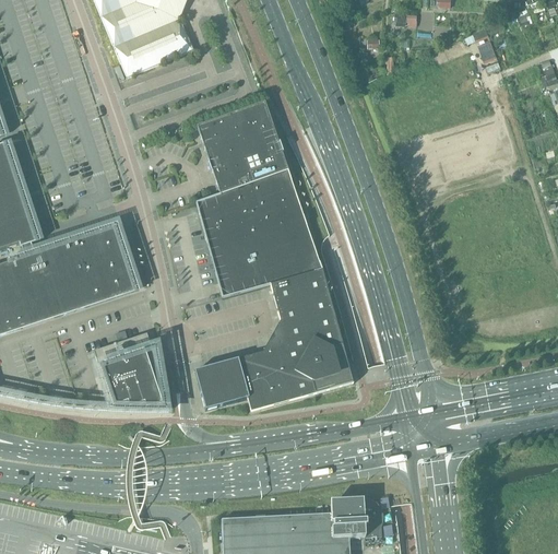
[(95,0),(128,74),(192,47),(197,58),(198,58),(177,9),(180,0),(95,0)]
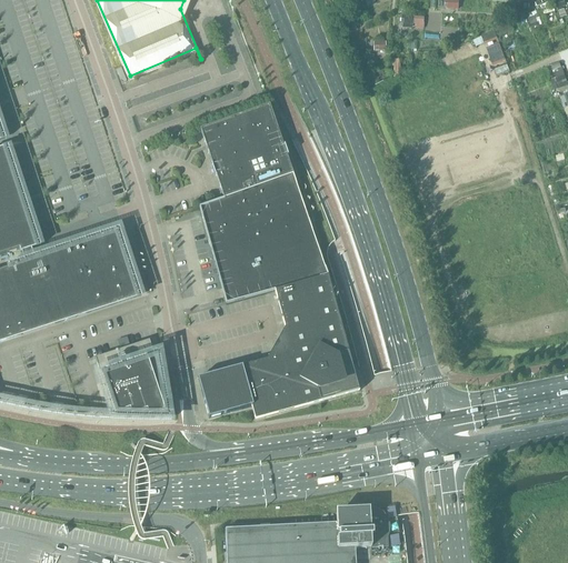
[(404,21),(426,22),(426,11),(404,10),(404,21)]
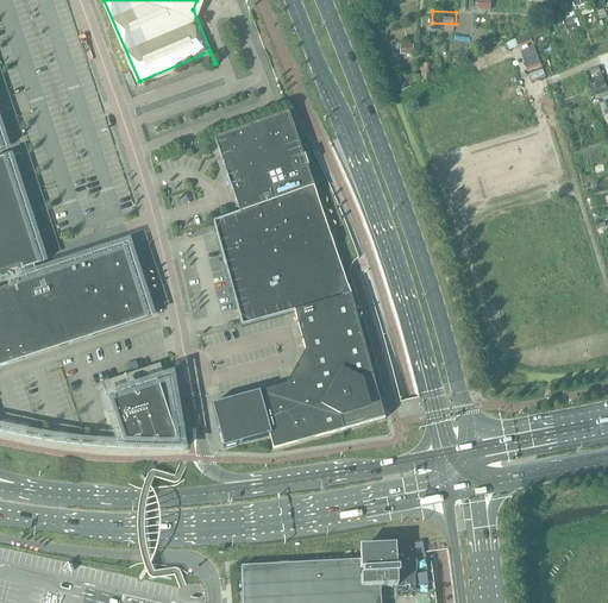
[(533,75),(547,70),(534,27),(509,35),(513,45),(524,42),(533,75)]
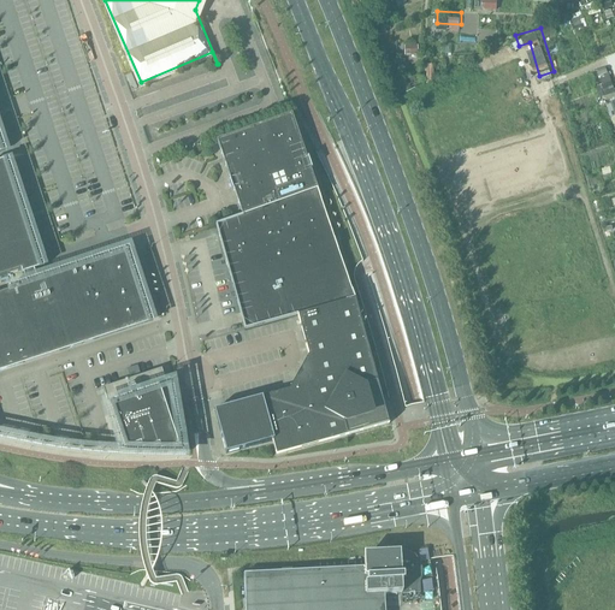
[(420,49),(420,39),(406,39),(406,48),(420,49)]
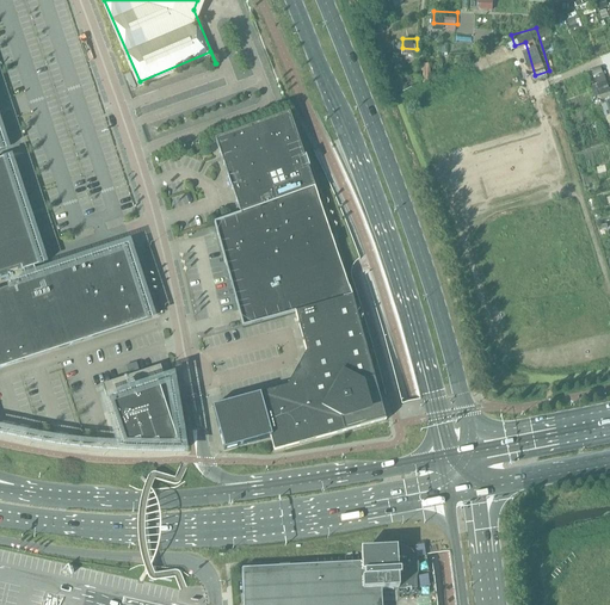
[(603,91),(609,88),(609,76),(603,61),(592,65),(603,91)]
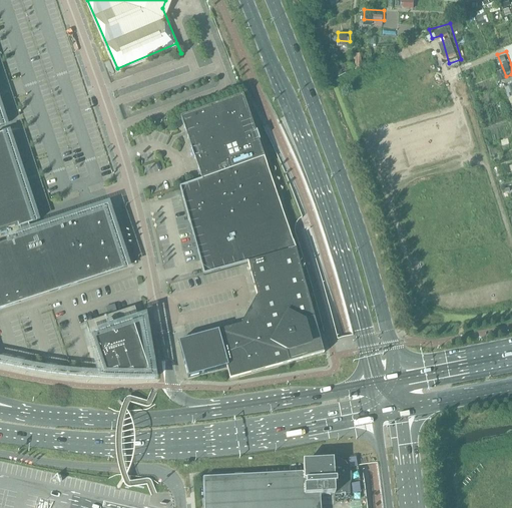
[(181,112),(202,175),(265,153),(242,90),(181,112)]
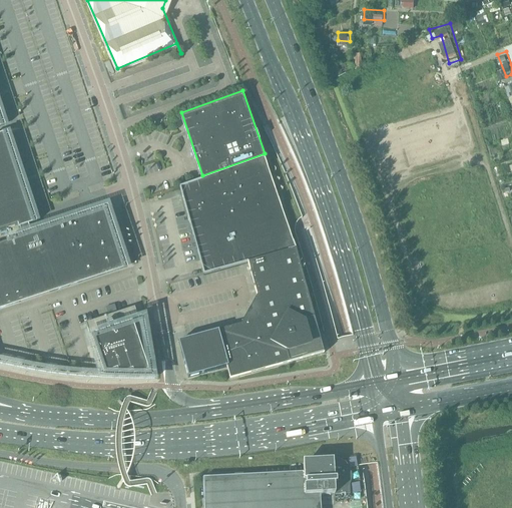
[(33,215),(5,132),(0,134),(0,225),(18,220),(33,215)]
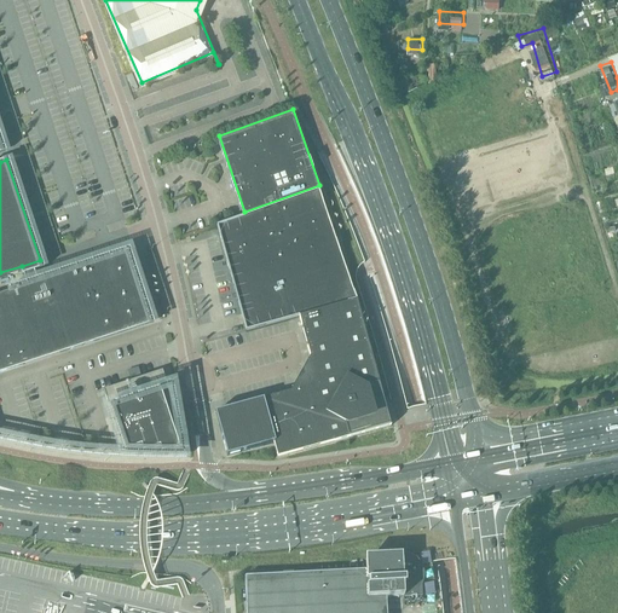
[(323,196),(319,185),(244,214),(218,221),(247,327),(300,312),(357,296),(356,293),(352,278),(344,246),(340,246),(336,235),(339,232),(331,214),(323,196)]
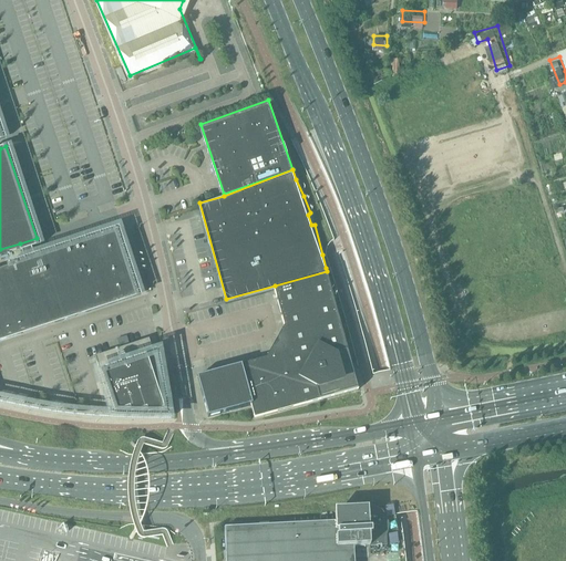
[(44,269),(60,314),(136,289),(122,243),(121,243),(116,228),(101,234),(101,232),(55,248),(40,253),(45,269),(44,269)]
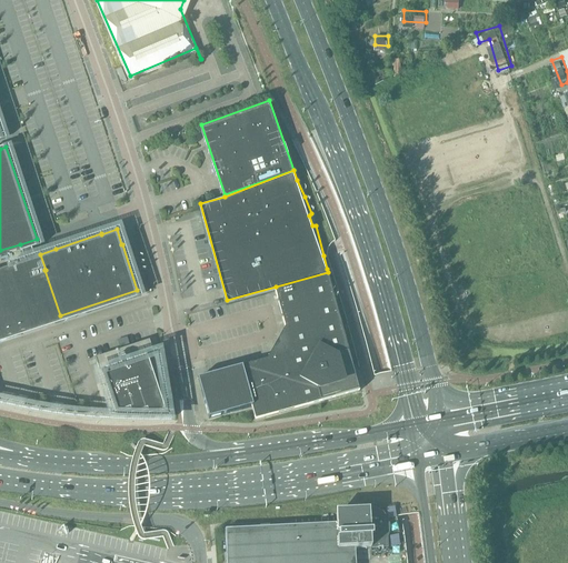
[(0,335),(46,320),(31,274),(30,274),(26,259),(0,267),(0,335)]
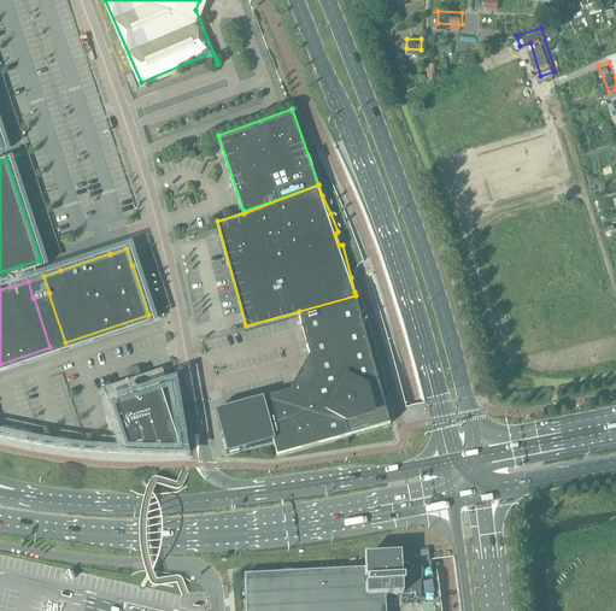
[(356,295),(299,311),(310,351),(289,386),(215,406),(227,450),(274,436),(277,451),(391,419),(356,295)]
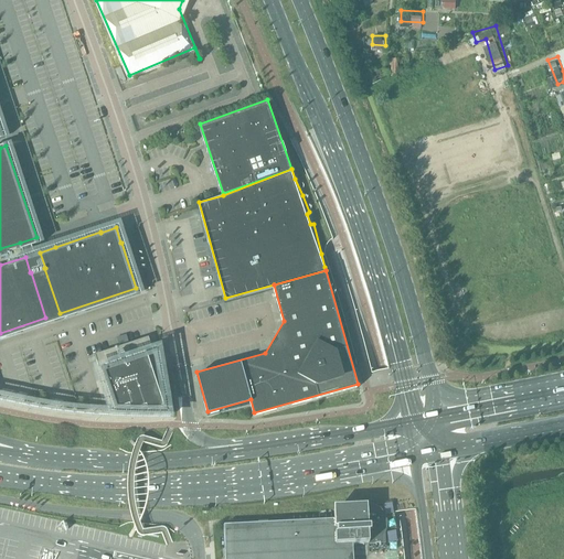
[(95,351),(104,376),(114,408),(129,404),(130,409),(146,405),(148,410),(165,405),(151,367),(159,364),(153,348),(149,333),(95,351)]
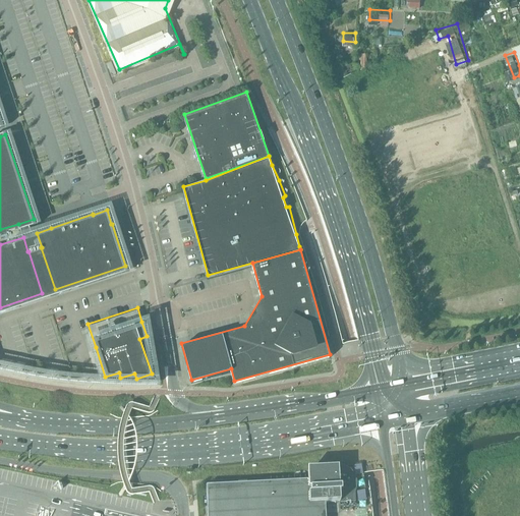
[(328,464),(325,467),(324,469),(322,472),(321,475),(321,478),(320,478),(320,479),(327,478),(327,482),(310,483),(309,475),(207,481),(208,515),(326,515),(326,499),(341,498),(340,488),(342,488),(342,482),(347,481),(348,488),(347,488),(352,493),(353,492),(352,492),(355,488),(357,482),(357,477),(356,472),(353,468),(349,464),(345,462),(340,461),(336,461),(332,462),(328,464)]
